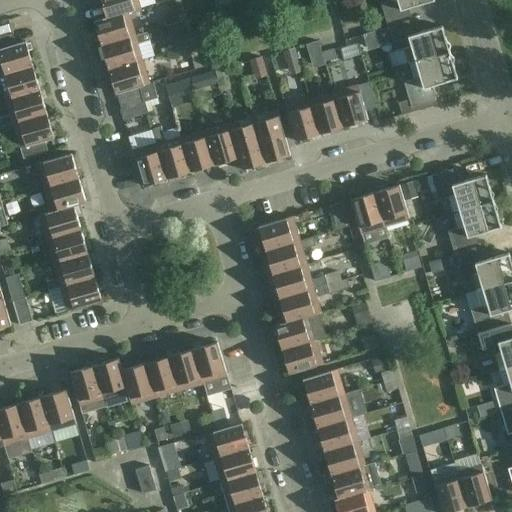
[(128,12),(140,9),(137,0),(100,0),(106,18),(128,12)]
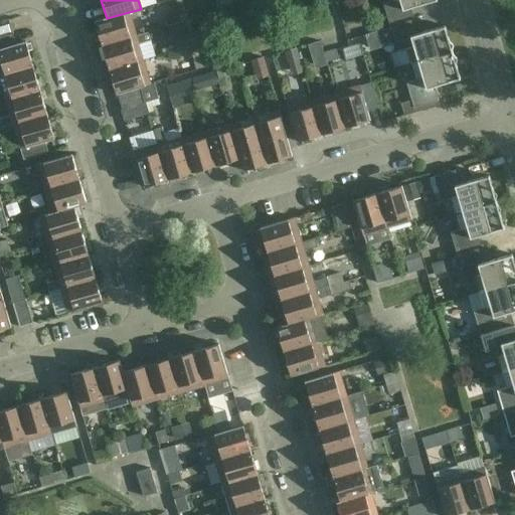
[(392,0),(393,1),(383,4),(389,28),(414,21),(410,8),(436,0),(392,0)]
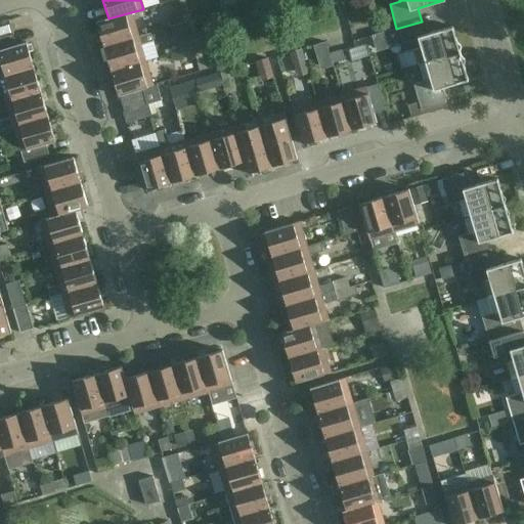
[(145,17),(143,9),(131,12),(108,18),(96,22),(103,47),(138,37),(133,20),(145,17)]
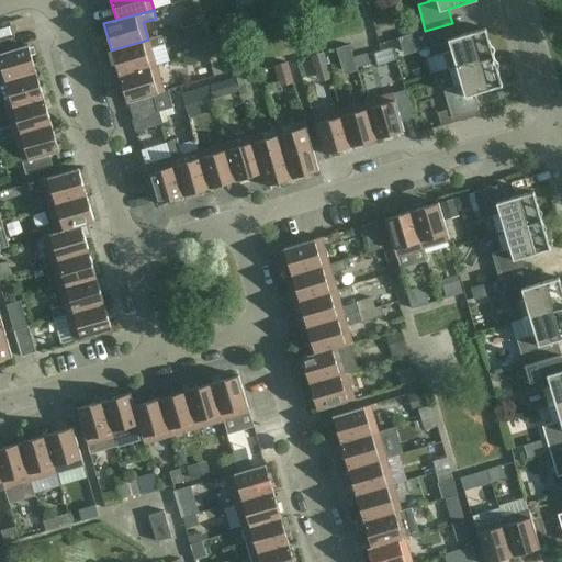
[(445,53),(449,70),(494,57),(485,29),(457,37),(452,23),(425,31),(433,56),(445,53)]
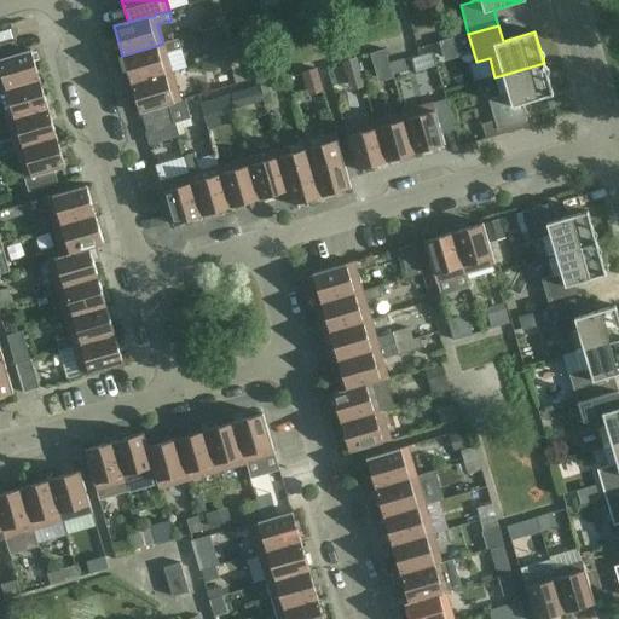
[(177,39),(163,44),(122,56),(131,84),(172,71),(166,53),(180,48),(177,39)]
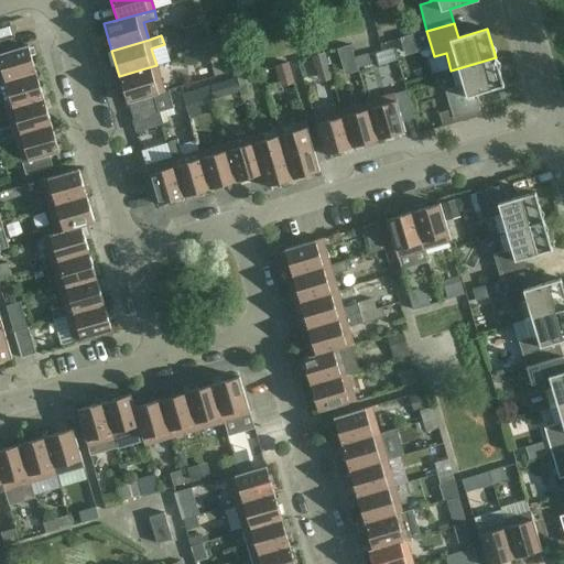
[(0,83),(36,73),(28,45),(18,49),(14,36),(0,40),(0,83)]
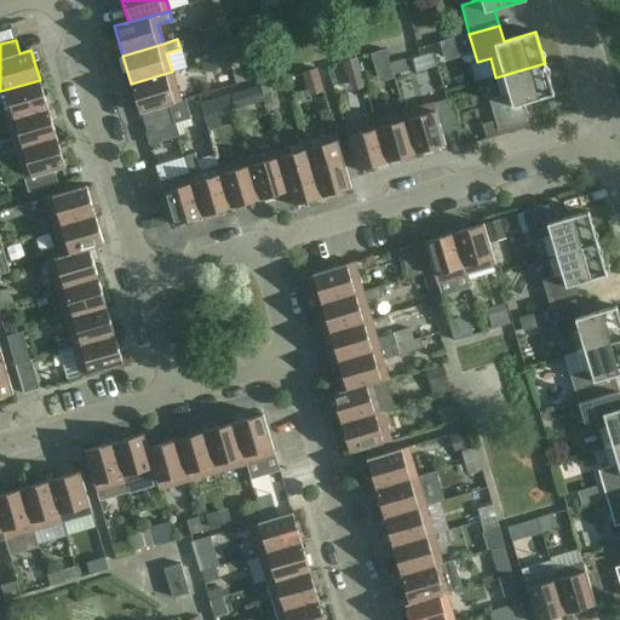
[(213,59),(227,56),(223,44),(210,49),(213,59)]
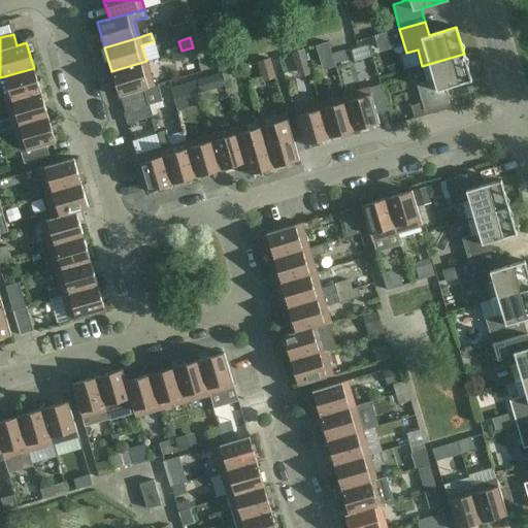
[(316,45),(320,58),(331,55),(328,42),(316,45)]
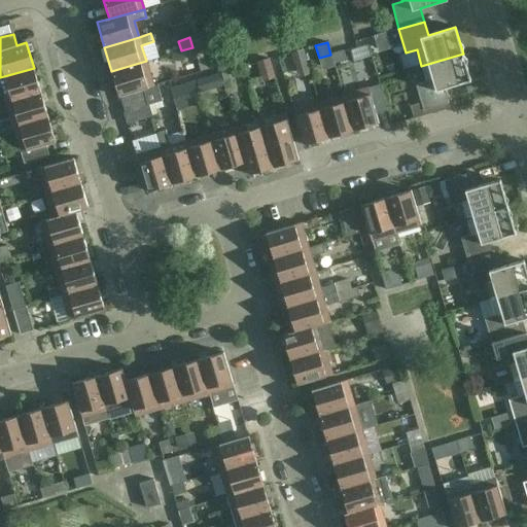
[(196,58),(192,47),(181,50),(183,61),(196,58)]
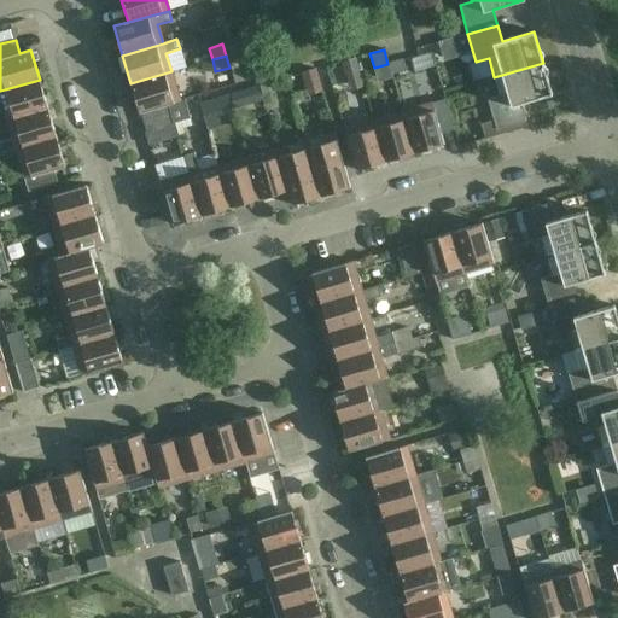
[(340,60),(345,76),(360,71),(355,56),(340,60)]
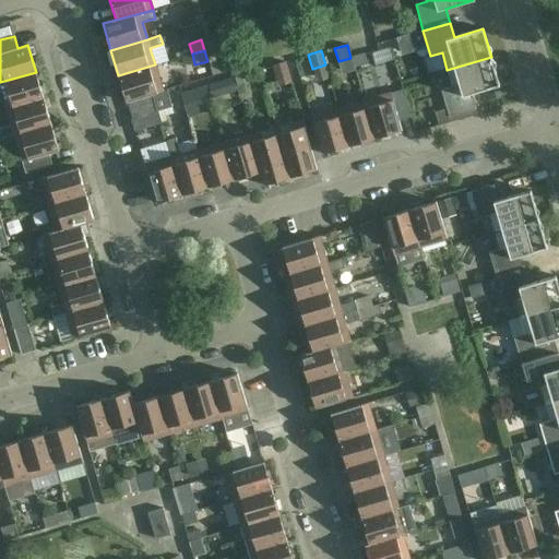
[(364,55),(353,57),(356,66),(367,62),(364,55)]
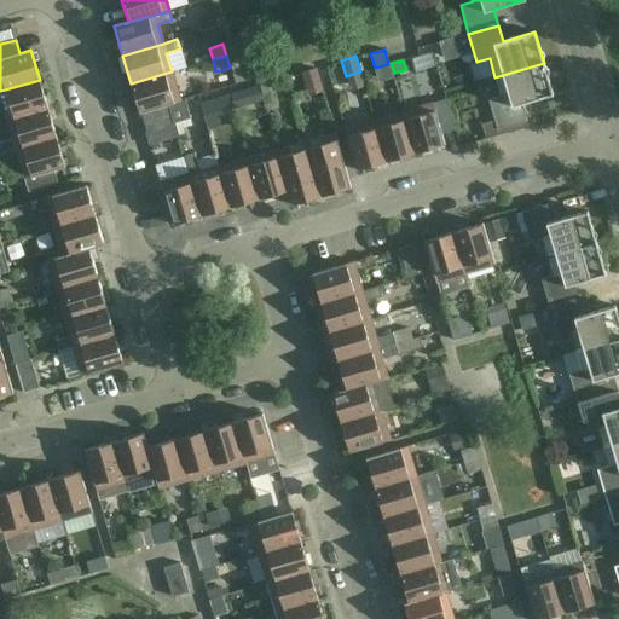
[(544,63),(495,77),(501,97),(489,100),(497,129),(526,121),(521,104),(553,94),(544,63)]
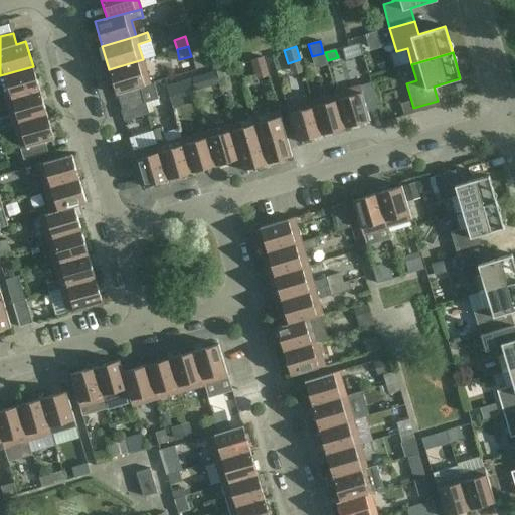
[(270,81),(263,57),(250,61),(258,86),(270,81)]
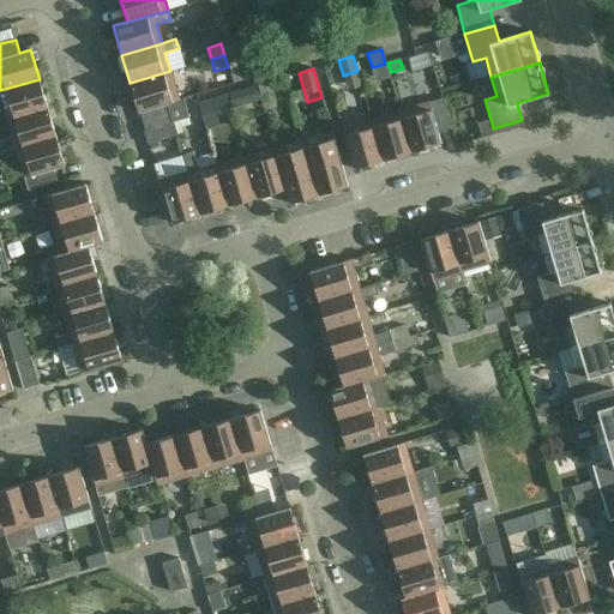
[(170,71),(130,83),(138,113),(179,101),(170,71)]
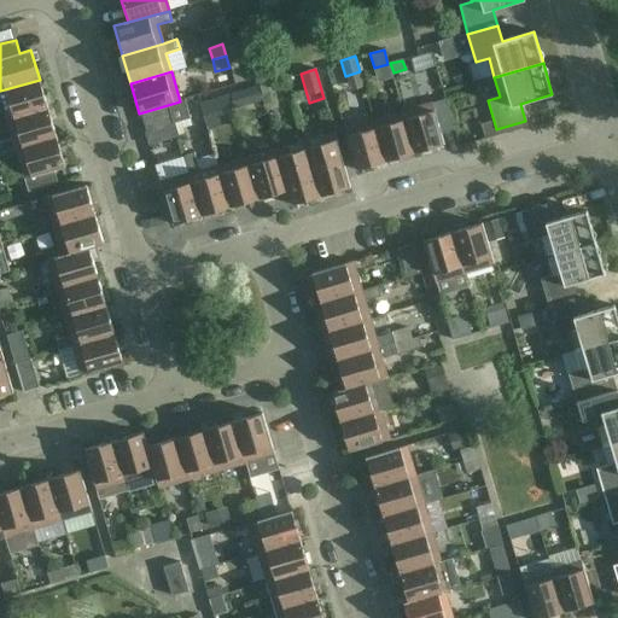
[(0,91),(0,122),(6,121),(48,109),(40,80),(0,91)]
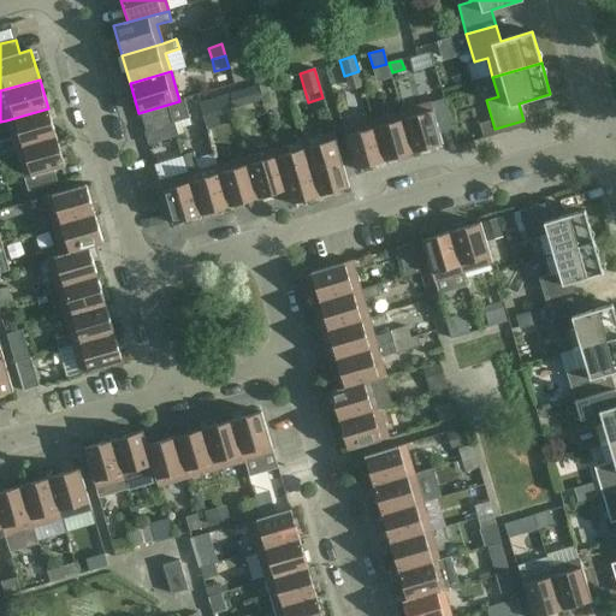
[(258,84),(260,94),(273,90),(271,81),(258,84)]
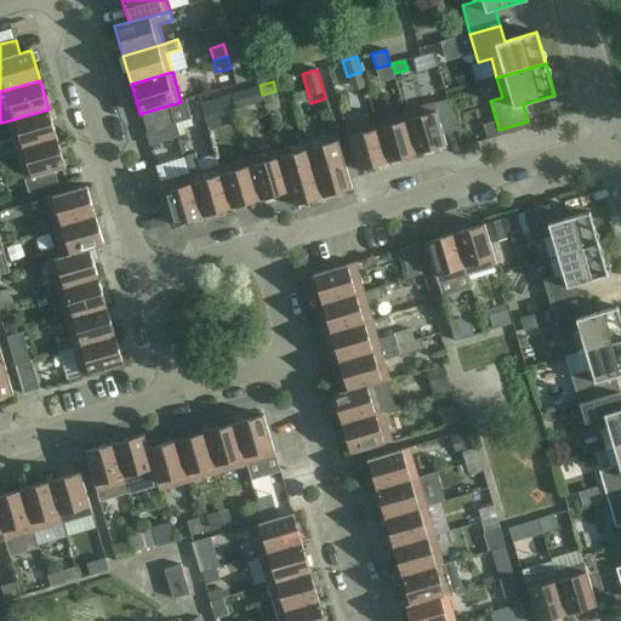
[(249,106),(245,91),(231,95),(235,109),(249,106)]
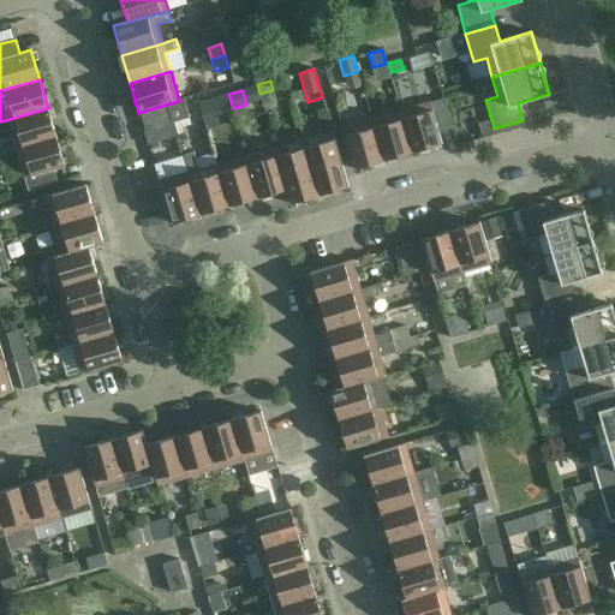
[(214,97),(198,101),(203,117),(218,113),(214,97)]
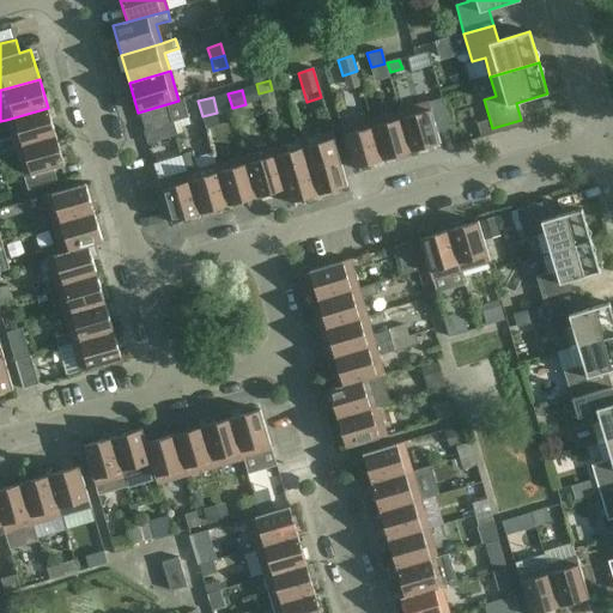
[(399,110),(411,152),(441,144),(437,132),(450,128),(442,98),(399,110)]
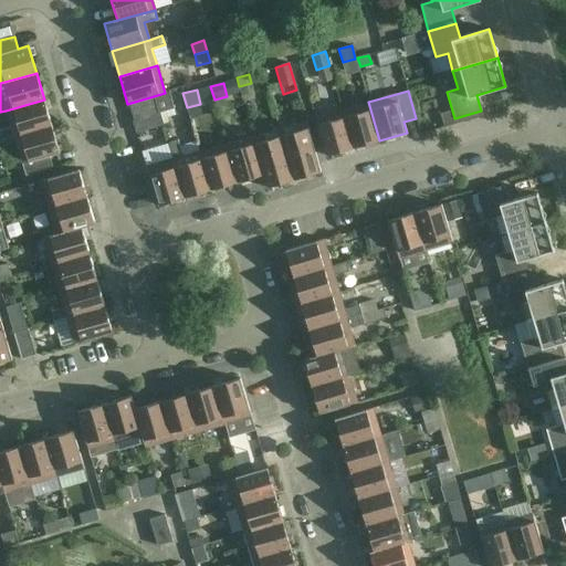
[(167,97),(156,100),(159,113),(170,109),(167,97)]
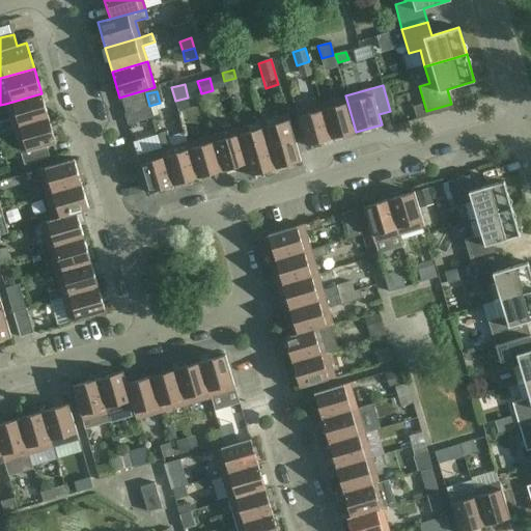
[(10,119),(0,121),(0,132),(12,128),(49,117),(42,93),(5,104),(10,119)]
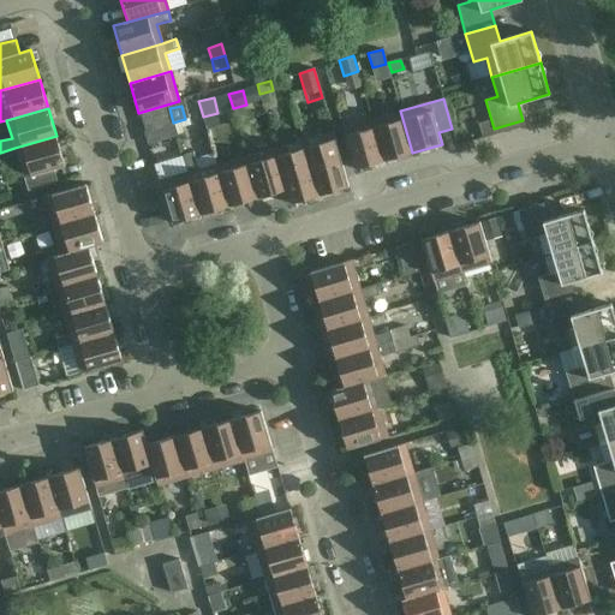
[(145,131),(173,123),(169,108),(142,117),(145,131)]
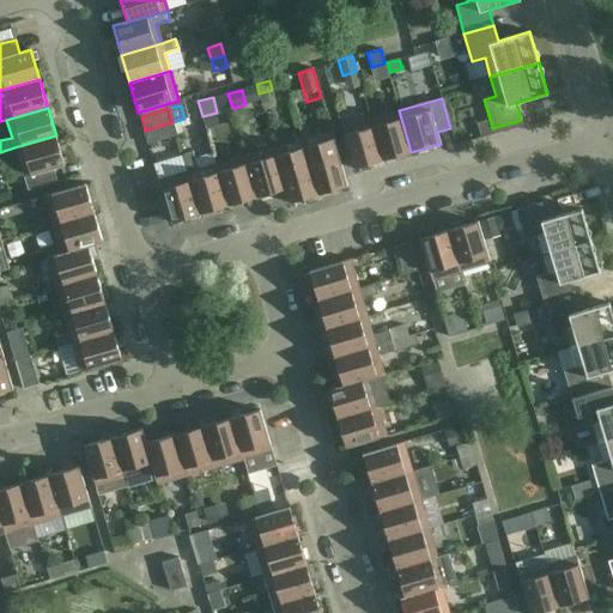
[(383,161),(411,152),(399,110),(370,119),(383,161)]
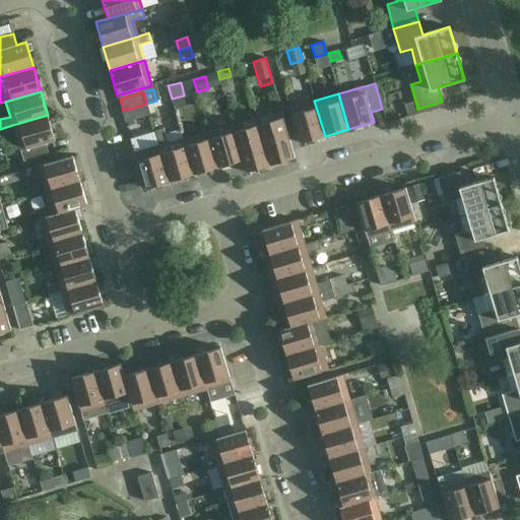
[(300,143),(325,136),(314,101),(289,109),(300,143)]
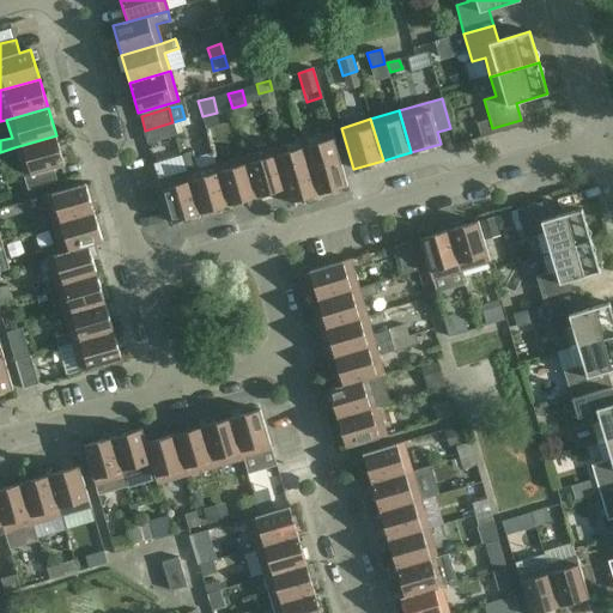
[(319,194),(347,186),(332,131),(302,139),(319,194)]
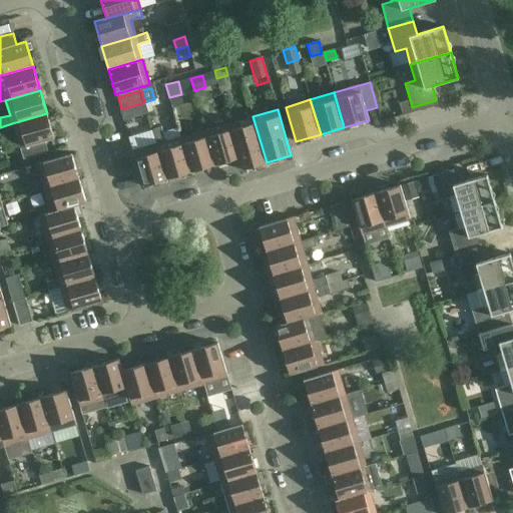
[(54,138),(47,113),(12,123),(23,159),(48,152),(45,141),(54,138)]
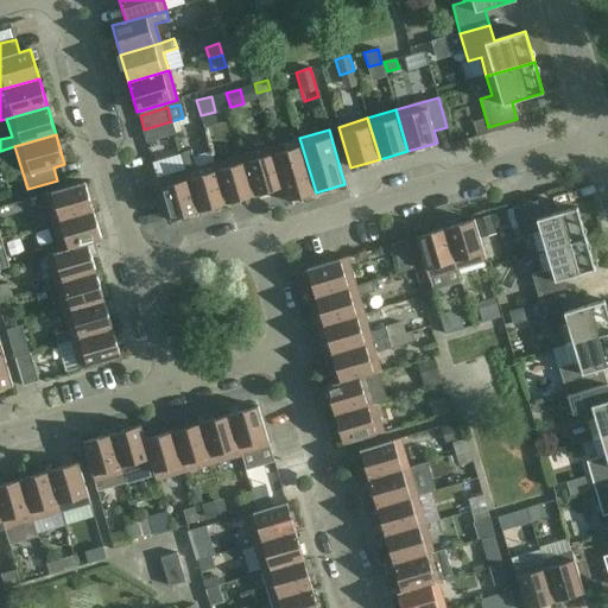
[(272,146),(276,160),(283,188),(286,202),(316,192),(299,138),(272,146)]
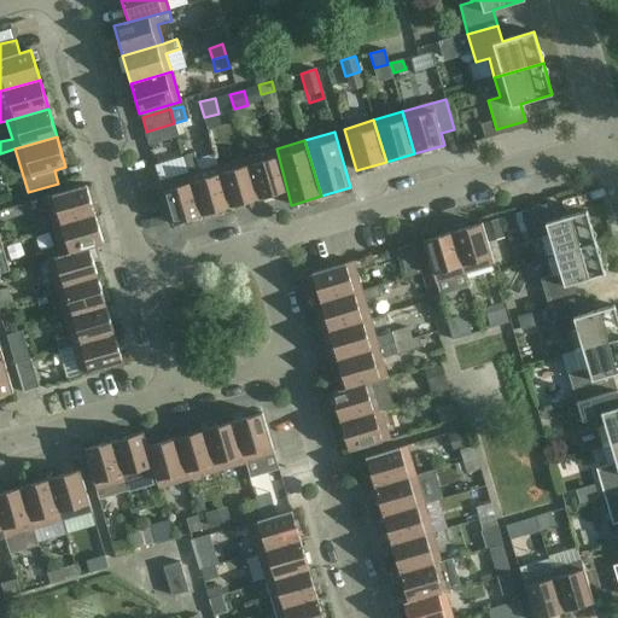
[(280,163),(277,149),(246,157),(260,199),(287,191),(280,163)]
